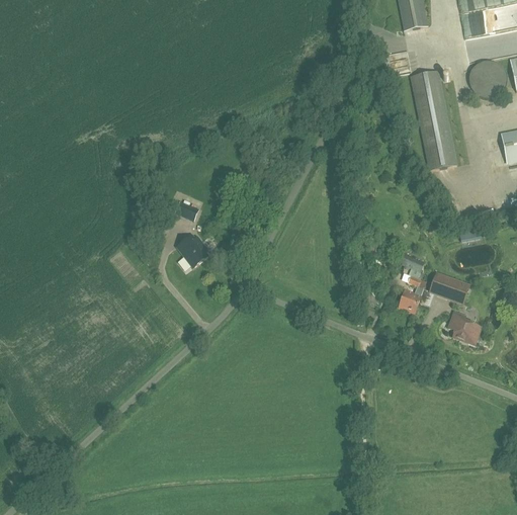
[(398,0),(404,29),(426,25),(421,0),(398,0)]
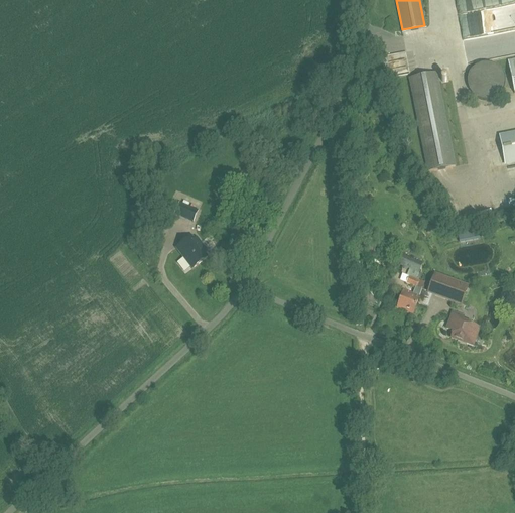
[(467,75),(467,77),(467,80),(467,83),(468,85),(469,88),(470,90),(472,92),(473,93),(475,94),(479,96),(481,97),(483,98),(486,98),(488,98),(491,97),(493,96),(495,95),(498,93),(500,92),(501,90),(502,87),(503,85),(504,83),(505,79),(504,76),(503,72),(501,68),(499,66),(496,62),(494,61),(490,60),(488,59),(486,59),(484,59),(482,60),(480,60),(478,61),(474,63),(471,67),(470,69),(468,73),(467,75)]
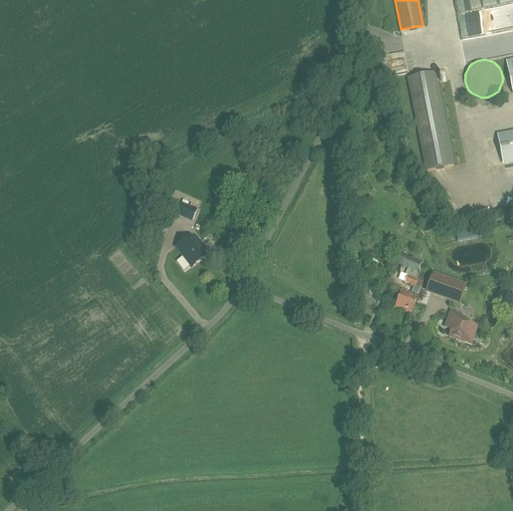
[(408,75),(426,169),(453,164),(434,70),(408,75)]
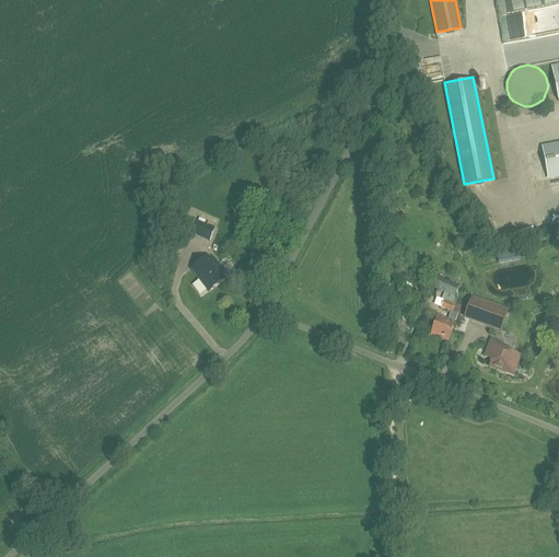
[(558,140),(542,144),(547,175),(558,172),(558,140)]
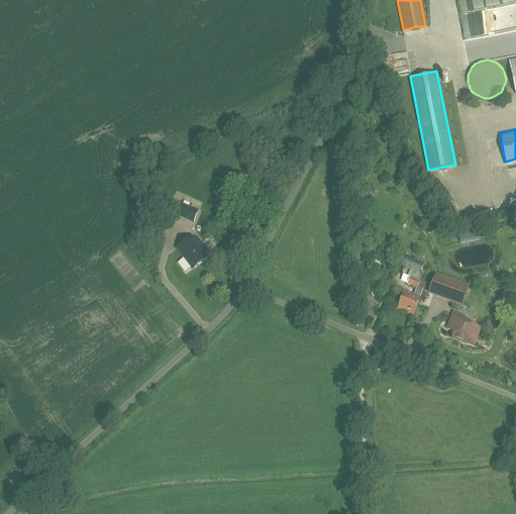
[(174,212),(193,220),(197,209),(179,201),(174,212)]
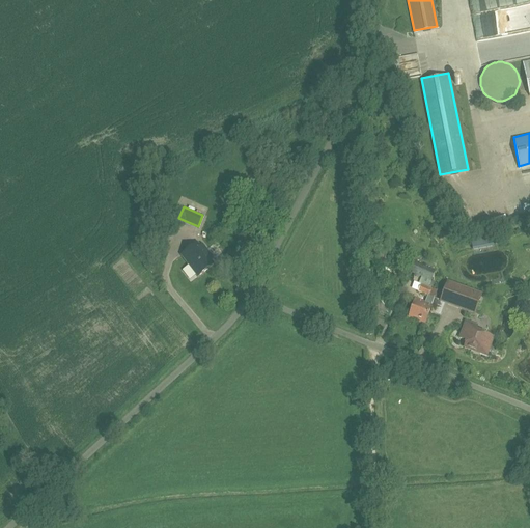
[(489,230),(469,235),(472,246),(492,241),(489,230)]
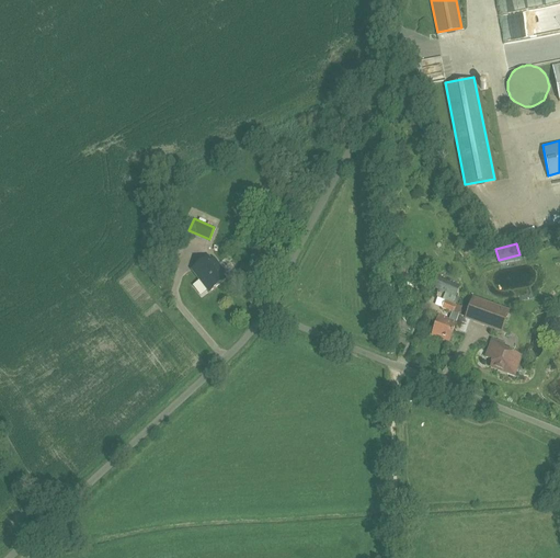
[(207,254),(191,266),(207,289),(225,277),(223,273),(225,271),(218,263),(216,264),(207,254)]
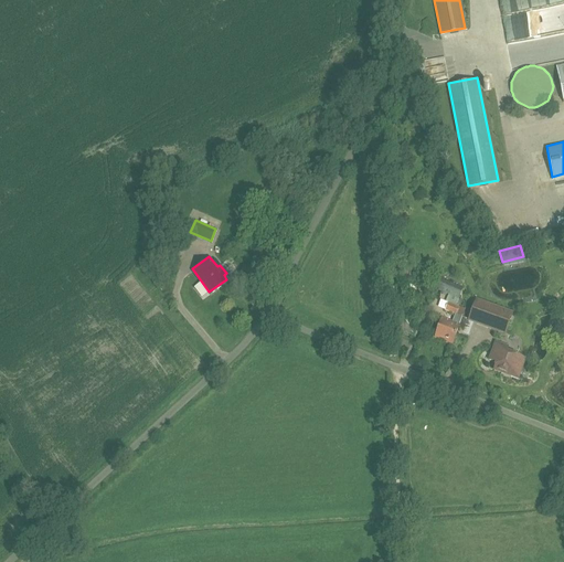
[(434,286),(458,296),(461,286),(437,276),(434,286)]
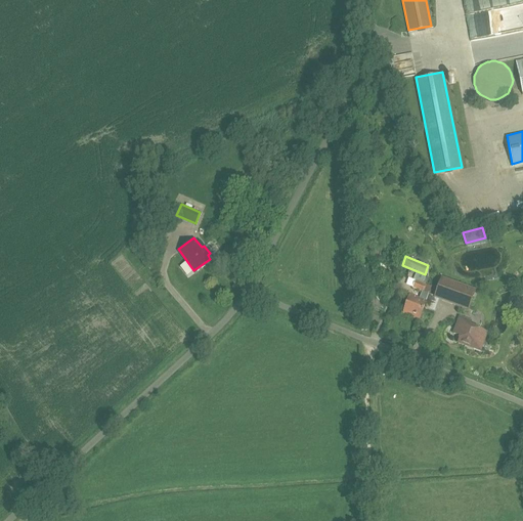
[(441,276),(434,294),(468,307),(474,290),(441,276)]
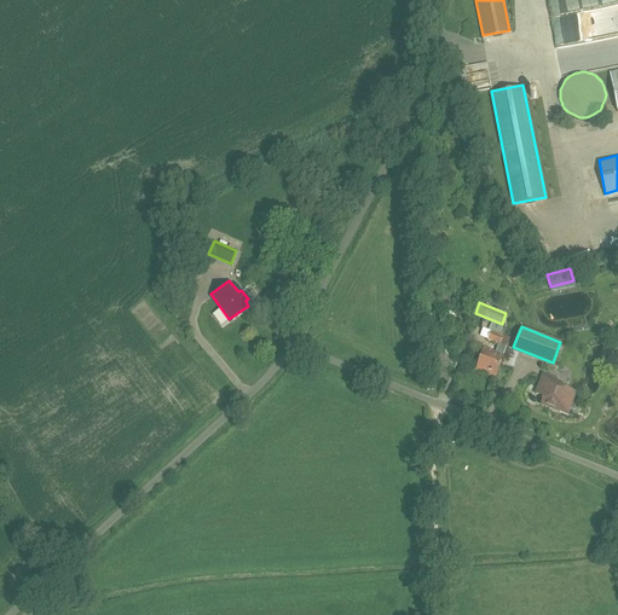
[(498,341),(500,341),(503,334),(490,328),(486,336),(498,341)]
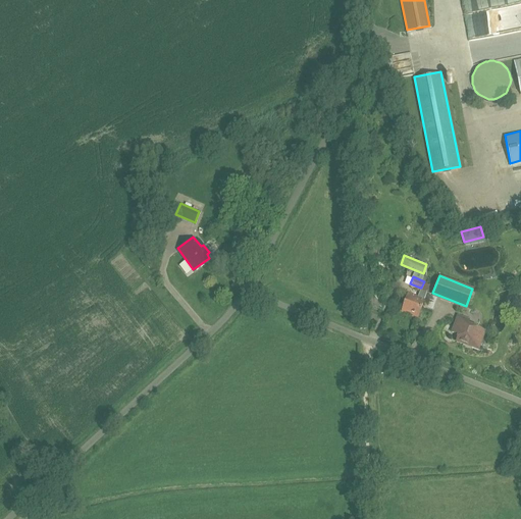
[(420,288),(417,295),(407,291),(400,309),(416,315),(426,290),(421,288),(420,288)]
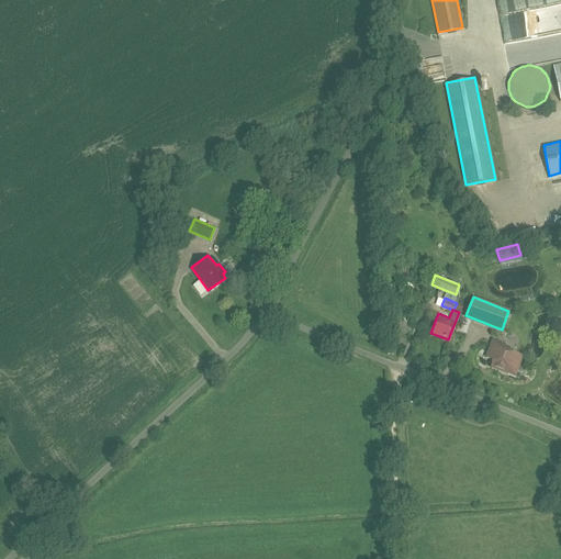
[(492,338),(485,356),(492,359),(490,366),(514,376),(522,356),(502,348),(504,343),(492,338)]
